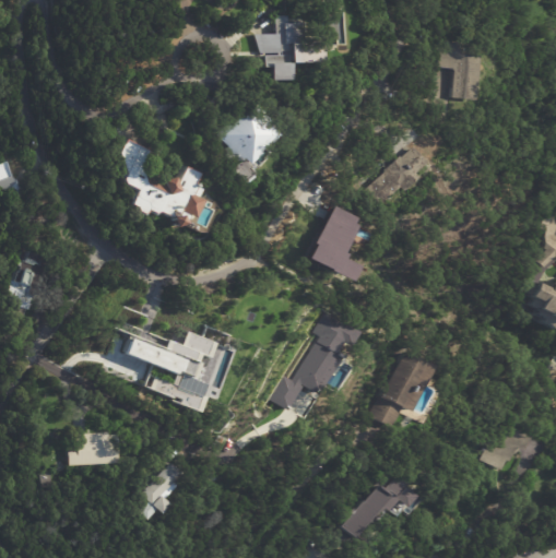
[(302,22),(302,42),(322,42),(322,61),(291,62),(290,55),(278,55),(278,51),(256,52),(256,34),(275,33),(275,14),(287,14),(287,22),(302,22)]
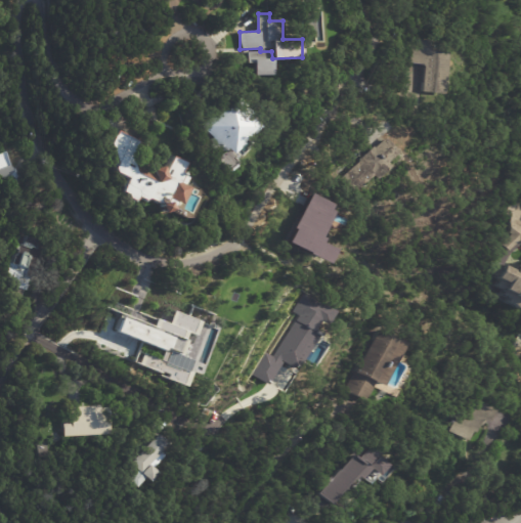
[(446,50),(451,50),(446,93),(425,91),(428,66),(427,63),(415,61),(417,45),(422,46),(423,38),(436,39),(435,49),(446,50)]
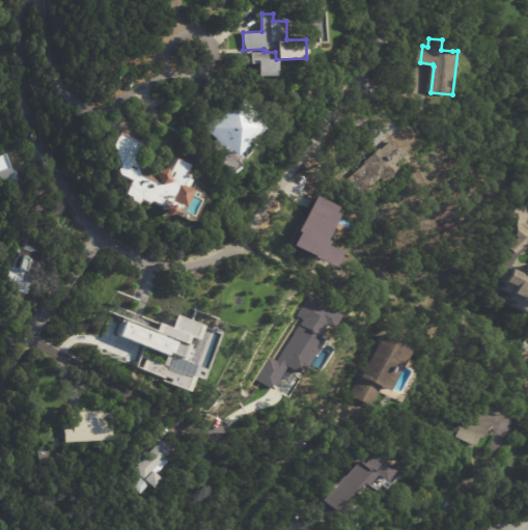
[(256,64),(256,61),(275,60),(275,68),(278,68),(278,74),(275,74),(275,78),(257,78),(256,64)]
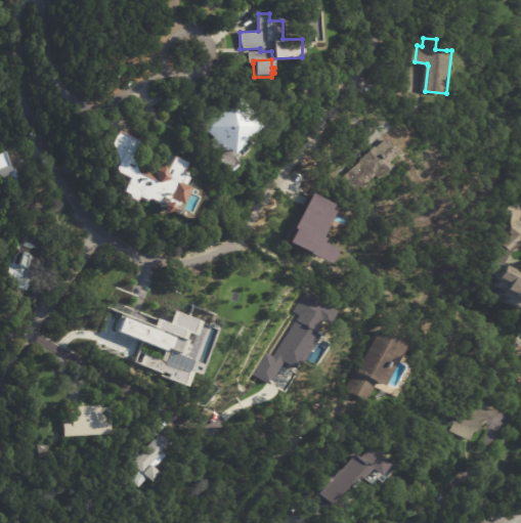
[(254,129),(231,154),(225,148),(224,149),(234,162),(232,164),(234,166),(228,171),(226,169),(224,170),(213,158),(221,151),(209,140),(212,136),(202,126),(212,115),(215,117),(224,106),(225,109),(230,103),(232,105),(237,99),(261,121),(254,129)]
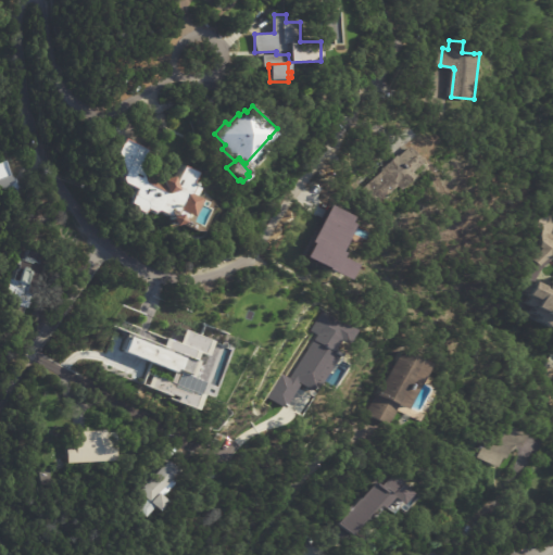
[(129,137),(149,147),(141,160),(146,171),(165,179),(164,178),(176,174),(178,181),(183,173),(181,173),(187,164),(201,171),(197,179),(199,185),(202,185),(205,196),(195,215),(190,213),(186,221),(172,225),(170,215),(163,212),(162,211),(161,212),(156,213),(151,210),(150,211),(149,210),(148,211),(149,212),(146,213),(146,212),(145,212),(143,213),(139,211),(140,210),(139,209),(138,209),(137,205),(133,202),(140,188),(139,187),(137,188),(127,183),(126,176),(128,171),(122,150),(126,141),(128,136),(129,137)]
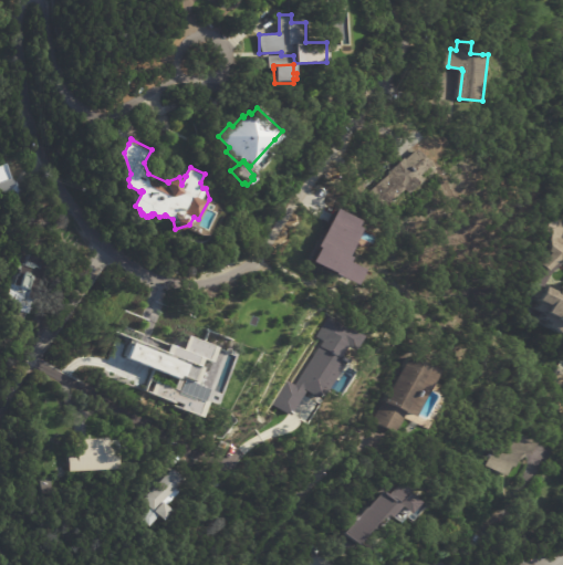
[(408,190),(407,189),(386,207),(373,191),(393,173),(392,171),(408,157),(409,158),(421,148),(435,164),(423,175),(427,178),(410,192),(408,190)]
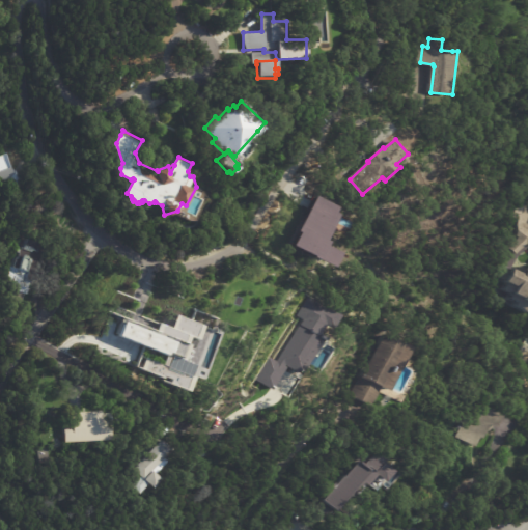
[(6,155),(10,167),(0,170),(0,154),(5,152),(6,155)]
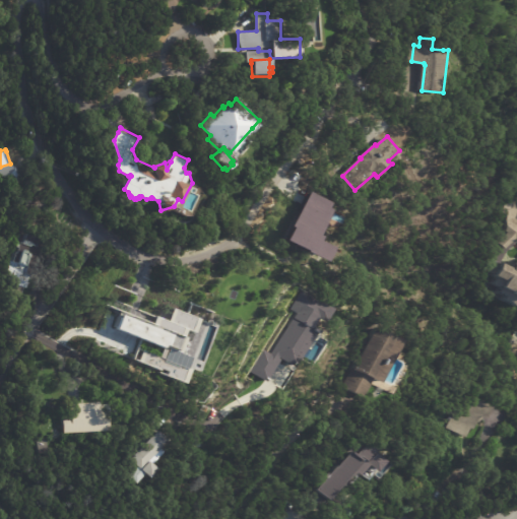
[(285,242),(323,259),(329,246),(316,240),(333,201),(309,190),(285,242)]
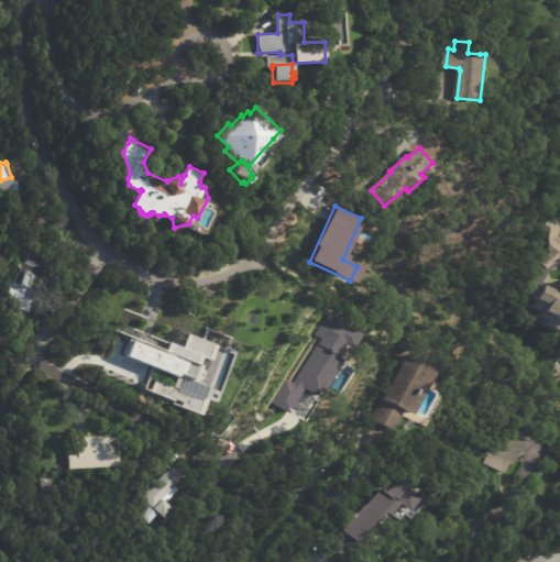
[(559,265),(553,272),(549,278),(544,276),(549,268),(544,263),(555,252),(553,250),(557,232),(550,229),(559,215),(559,265)]
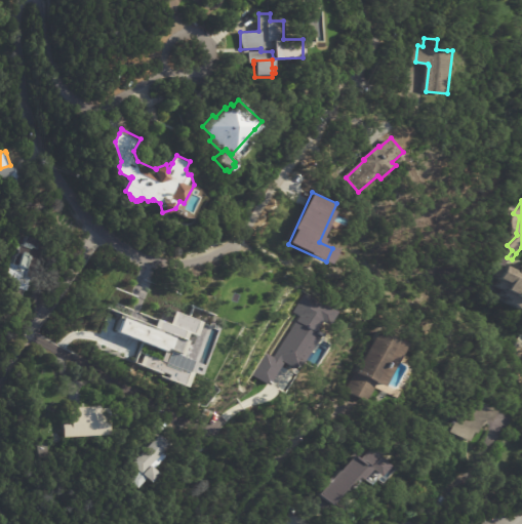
[(25,237),(42,243),(24,291),(8,285),(9,281),(3,278),(12,255),(13,255),(15,251),(13,250),(14,246),(16,247),(17,245),(21,246),(24,237),(25,237)]
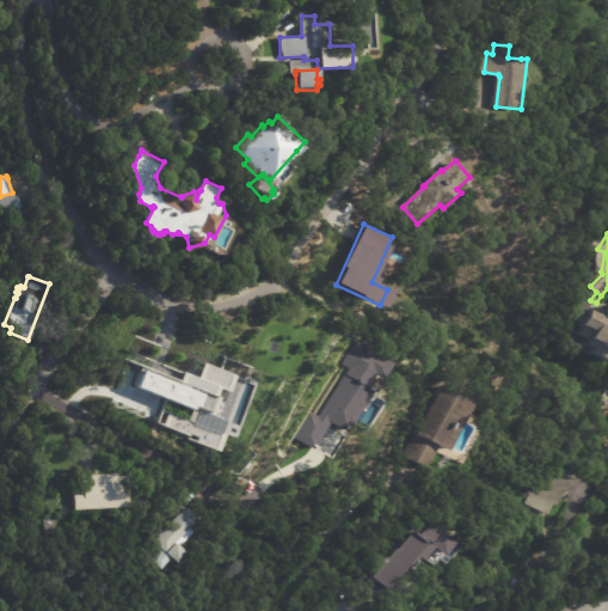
[(607,361),(606,362),(591,354),(594,349),(587,346),(590,338),(582,335),(585,328),(583,325),(585,322),(579,319),(587,307),(601,316),(600,318),(606,322),(607,318),(607,361)]
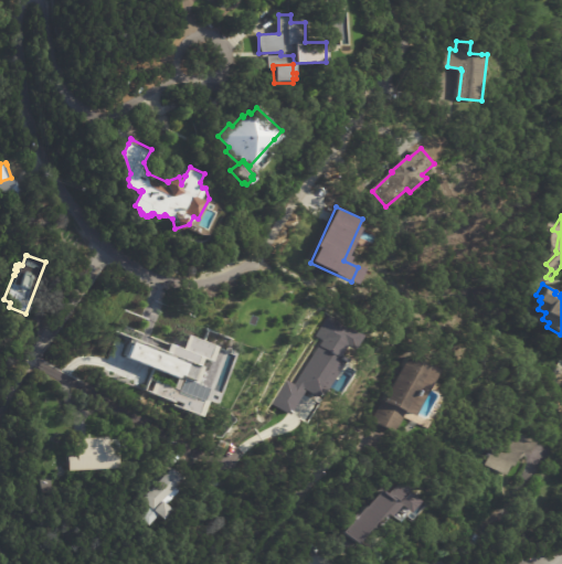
[(201,412),(224,347),(189,334),(184,348),(170,342),(167,351),(133,339),(126,357),(156,368),(147,392),(201,412)]
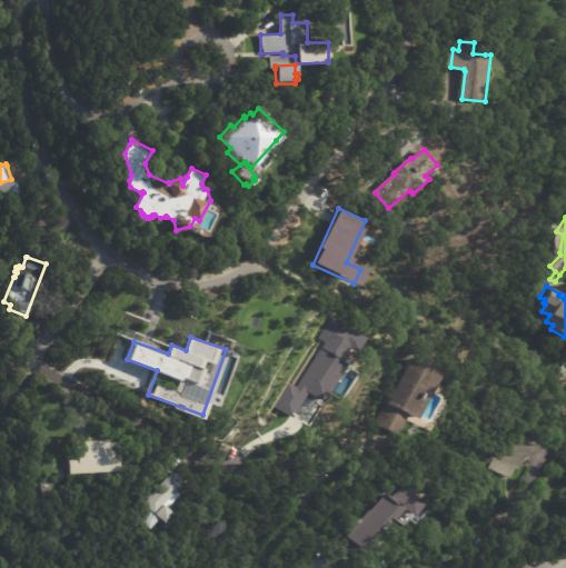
[(437,382),(417,420),(410,417),(401,435),(379,424),(399,385),(393,380),(400,365),(408,368),(413,359),(442,374),(437,382)]
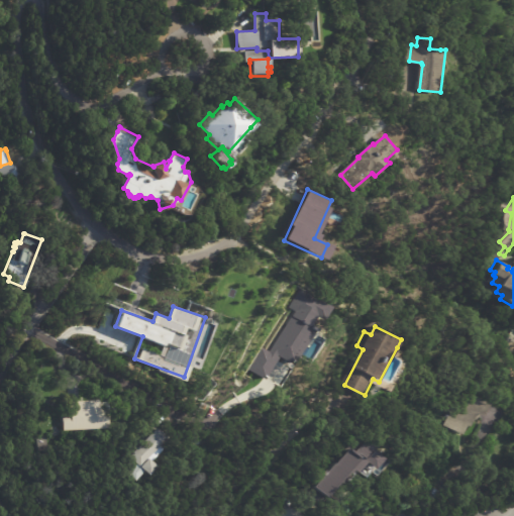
[(492,403),(493,403),(486,416),(481,413),(473,427),(471,425),(466,434),(448,425),(469,390),(492,403)]
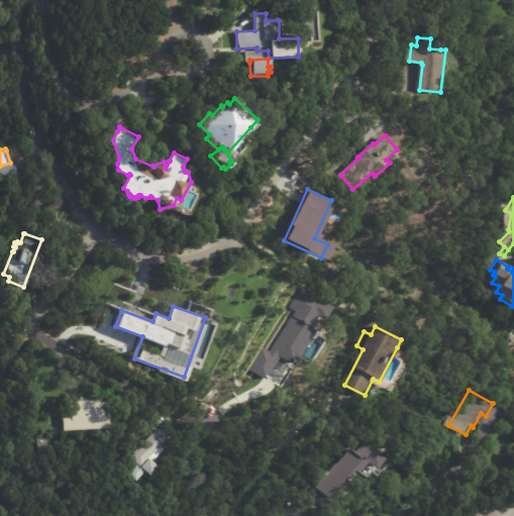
[(64,431),(63,414),(72,414),(71,401),(101,400),(101,403),(110,402),(111,429),(64,431)]
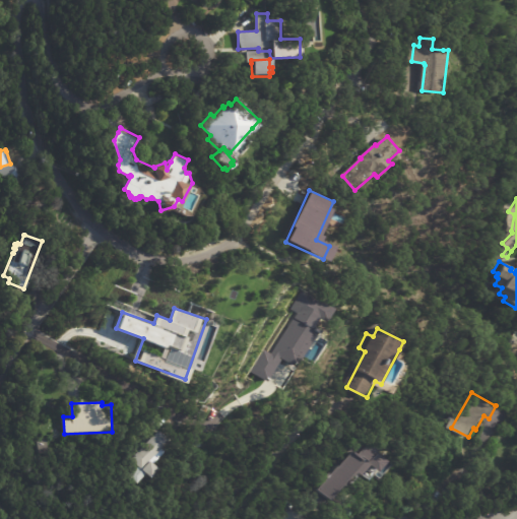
[(191,439),(207,430),(214,444),(197,453),(191,439)]
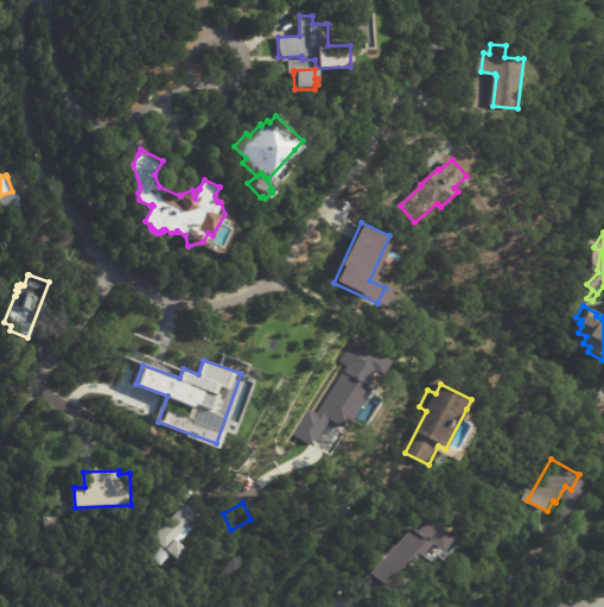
[(189,505),(201,516),(176,541),(186,550),(176,561),(171,556),(161,567),(152,558),(159,551),(153,545),(158,541),(156,538),(189,504),(189,505)]
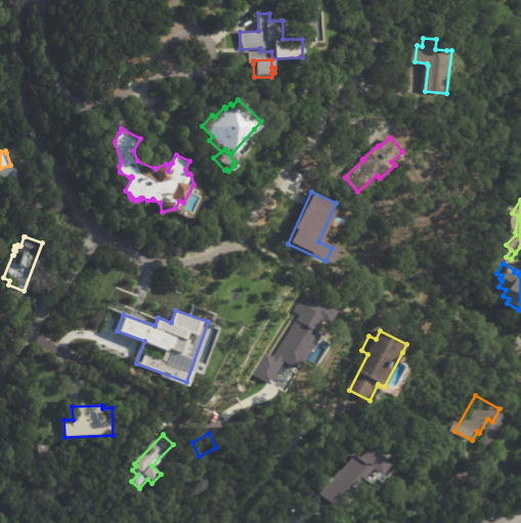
[(393,464),(382,454),(385,451),(370,438),(315,498),(330,512),(373,465),(383,475),(393,464)]
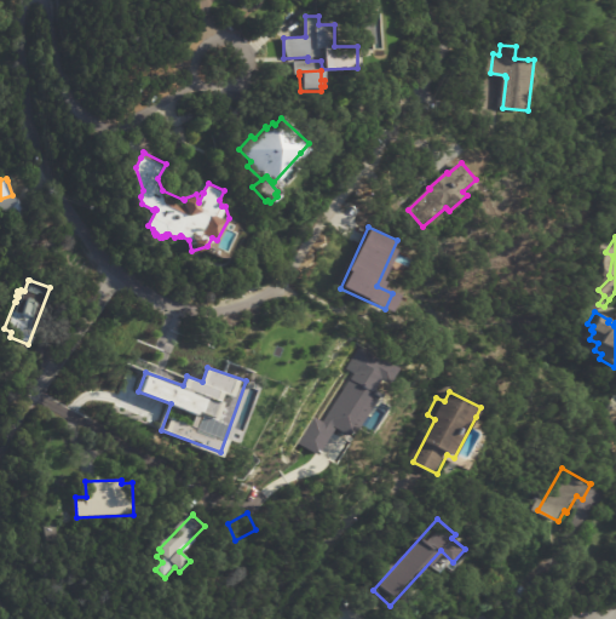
[(46,526),(57,526),(57,542),(46,542),(46,526)]
